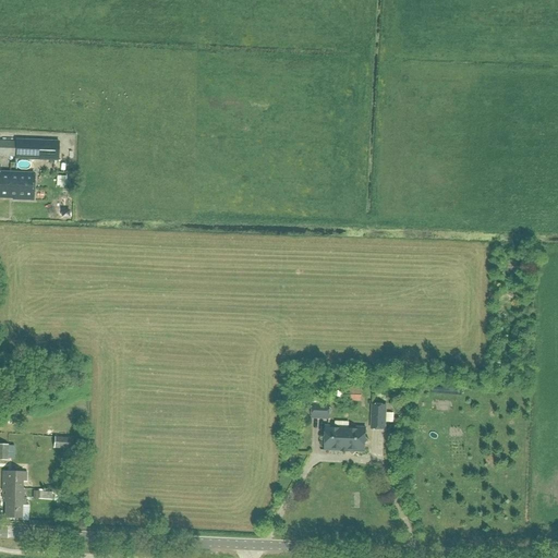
[(0,141),(0,156),(14,157),(14,159),(58,160),(59,142),(15,141),(15,142),(0,141)]
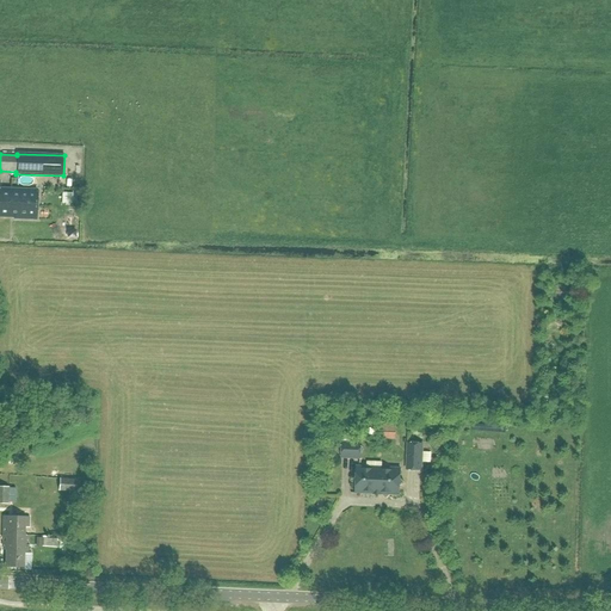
[(13,198),(13,190),(0,189),(0,216),(8,217),(8,216),(8,204),(13,198)]
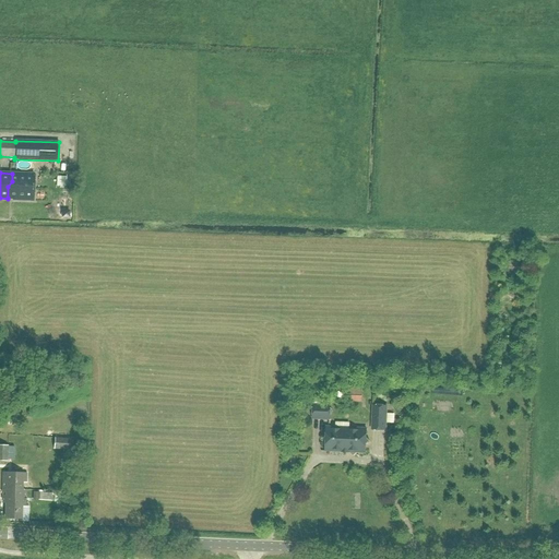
[(8,198),(8,199),(12,199),(12,200),(33,201),(34,175),(12,174),(12,181),(8,187),(8,198)]
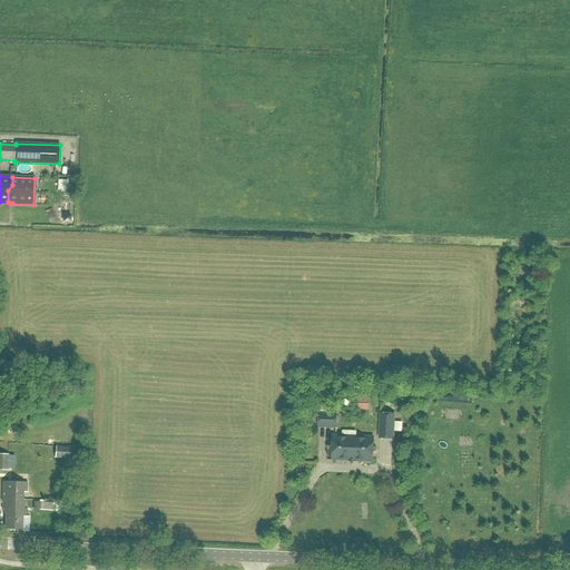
[(333,399),(324,397),(324,409),(333,409),(333,399)]
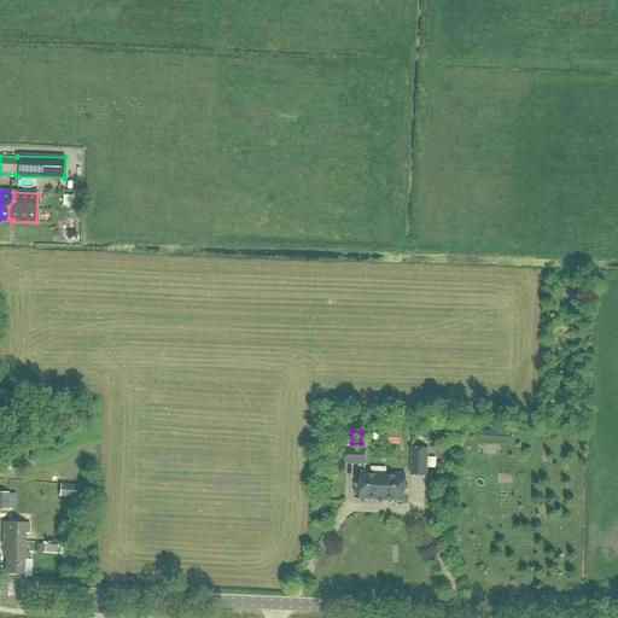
[(365,464),(366,449),(347,449),(345,464),(365,464)]
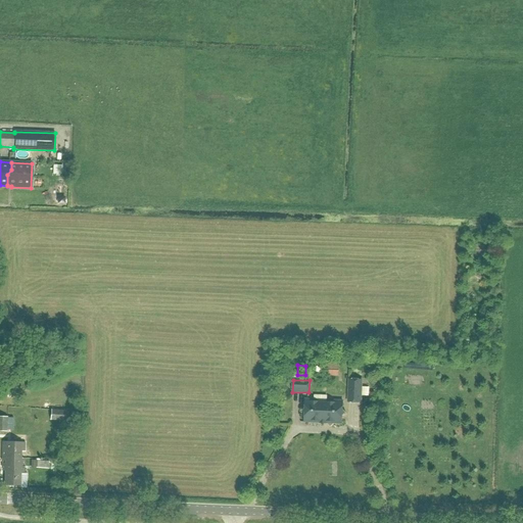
[(361,403),(362,380),(349,380),(348,402),(361,403)]
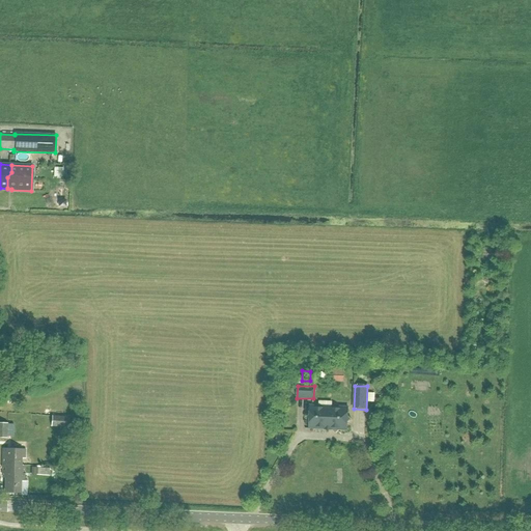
[(325,429),(329,426),(329,407),(310,406),(309,429),(325,429)]
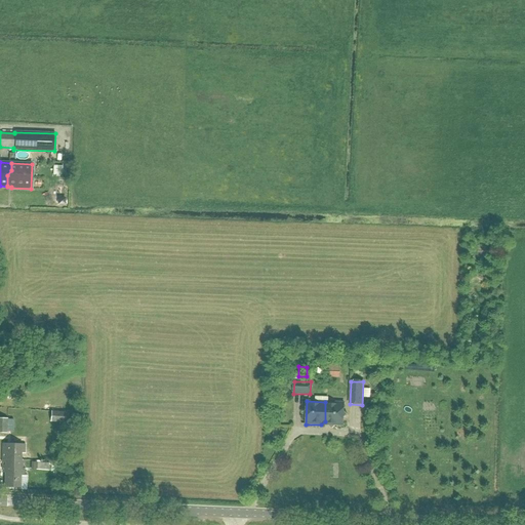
[(345,403),(325,402),(325,421),(331,429),(335,426),(344,426),(344,418),(348,414),(344,411),(345,403)]
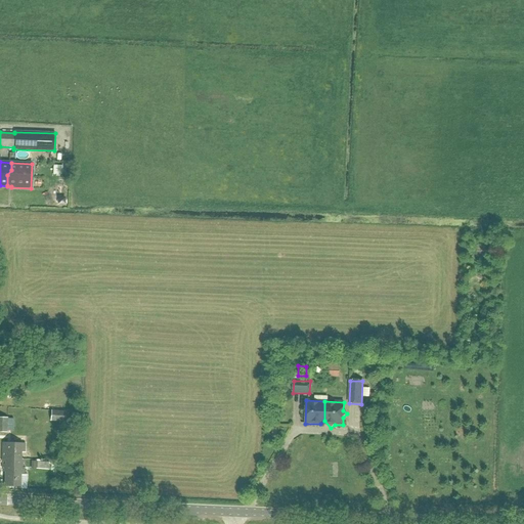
[(72,411),(52,410),(50,427),(63,428),(64,423),(72,423),(72,411)]
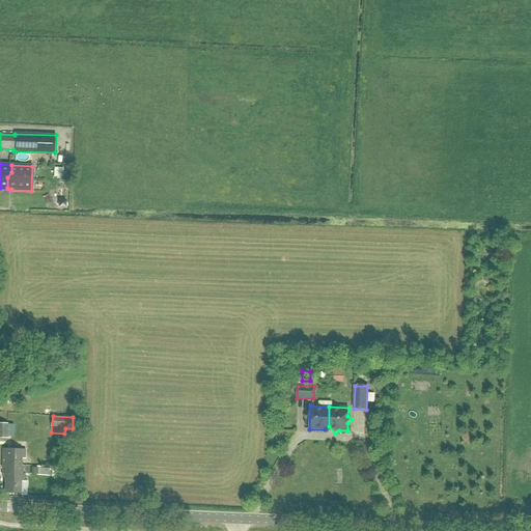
[(0,438),(6,439),(7,436),(12,436),(14,425),(7,425),(7,424),(0,423),(0,438)]
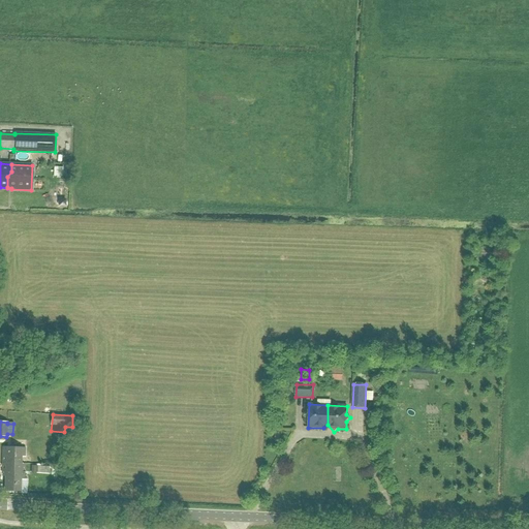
[(22,457),(25,457),(25,447),(2,446),(1,472),(5,473),(4,491),(21,492),(21,478),(25,478),(25,464),(22,464),(22,457)]
